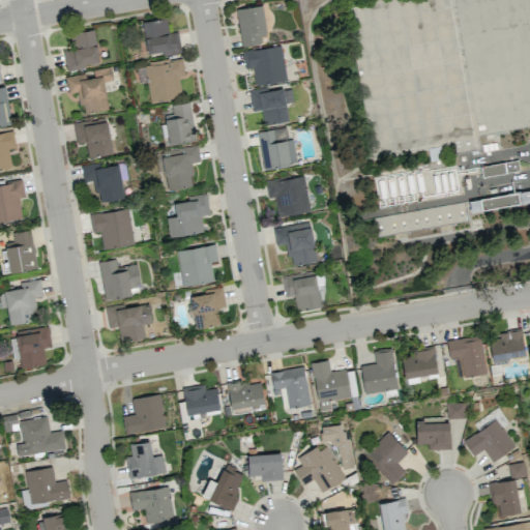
[(240,46),(261,45),(260,36),(265,35),(263,5),(236,7),(240,46)]
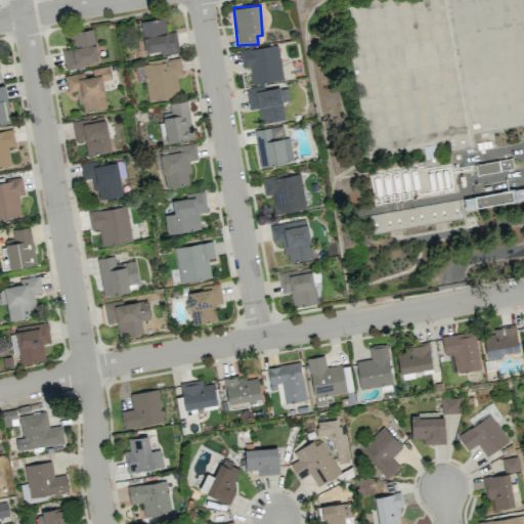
[(140,22),(145,52),(159,50),(160,54),(179,51),(175,31),(166,32),(164,17),(140,22)]
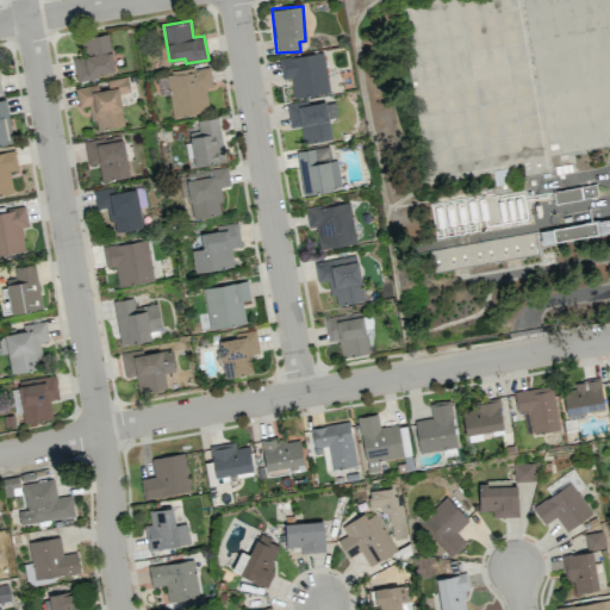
[(82,38),(85,55),(72,57),(76,80),(114,74),(107,33),(82,38)]
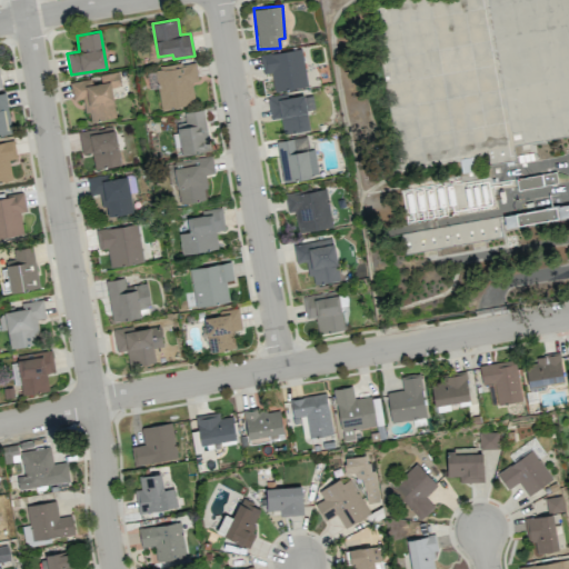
[(262,73),(271,72),(273,90),(306,87),(302,49),(260,53),(262,73)]
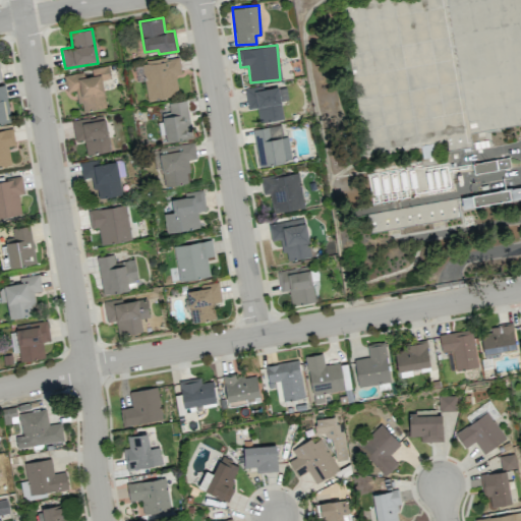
[(148,100),(178,94),(175,74),(181,73),(178,56),(140,62),(148,100)]
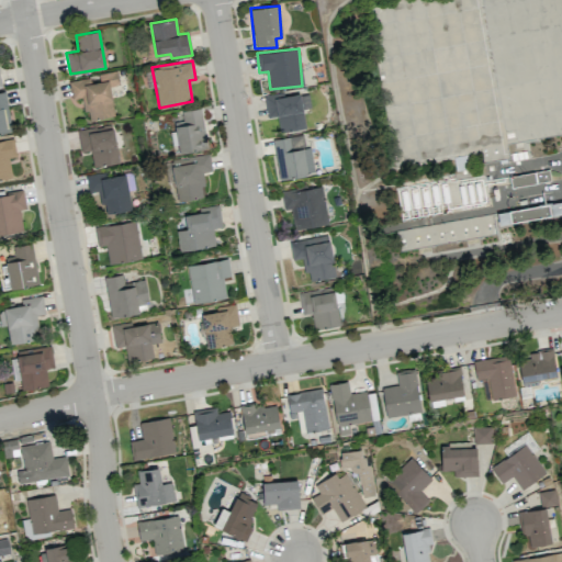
[(113,116),(109,86),(117,85),(116,74),(99,76),(100,78),(69,82),(71,99),(81,98),(83,112),(88,111),(89,120),(113,116)]
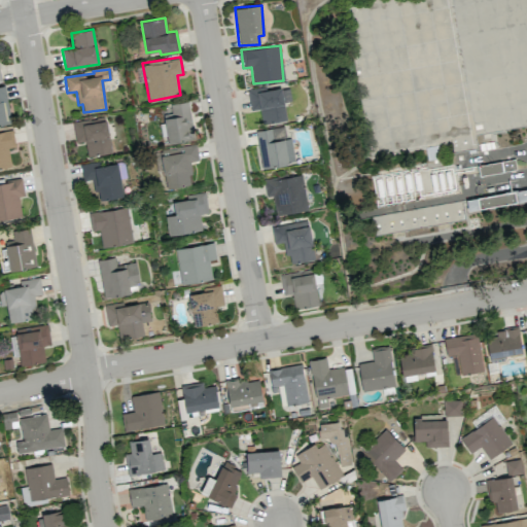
[(0,86),(0,125),(9,124),(5,86),(0,86)]
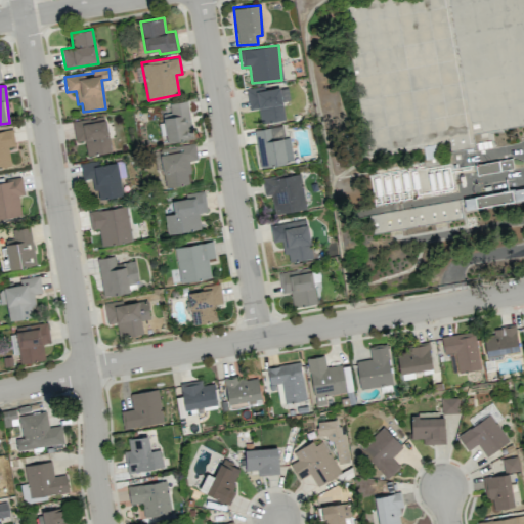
[(246,89),(249,110),(258,108),(260,123),(285,119),(281,101),(289,100),(287,87),(265,90),(264,86),(246,89)]
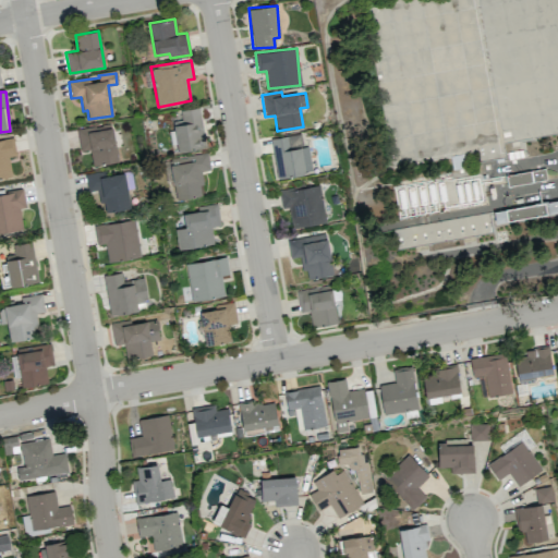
[(180,110),(181,120),(173,121),(178,152),(205,147),(198,107),(180,110)]
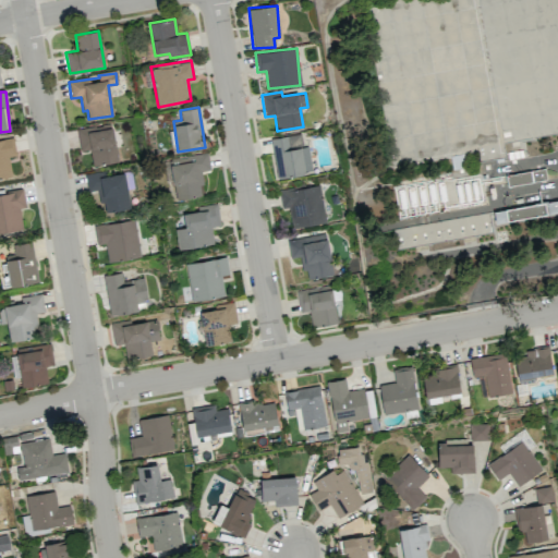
[(76,129),(80,152),(89,150),(92,165),(117,162),(112,124),(76,129)]
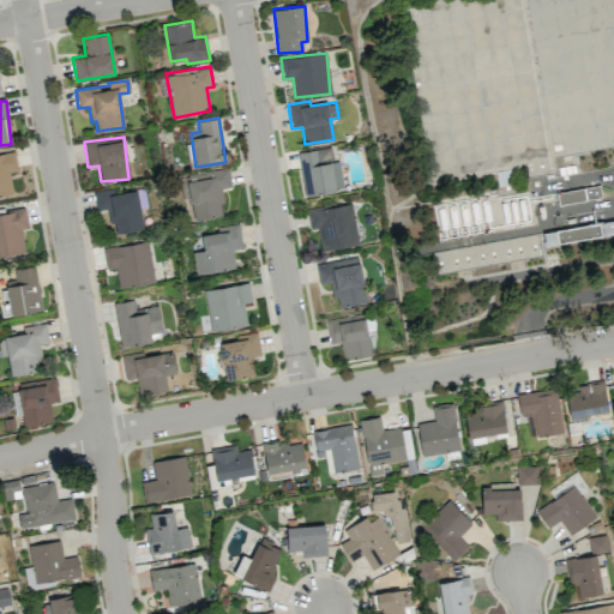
[(299,152),(304,196),(343,191),(339,160),(333,161),(331,148),(299,152)]
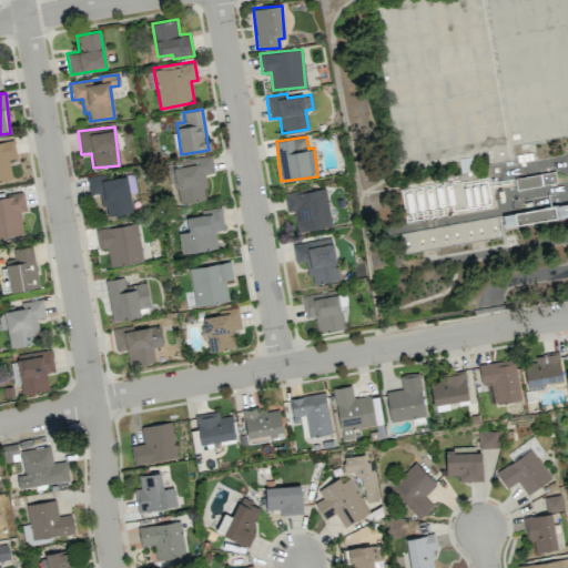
[(17,158),(13,140),(0,142),(0,180),(11,179),(8,159),(17,158)]
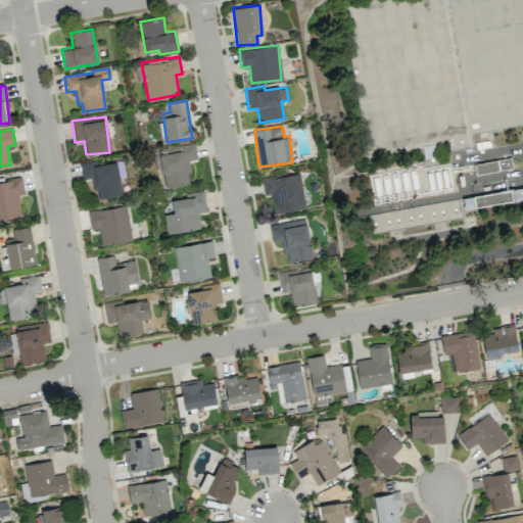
[(164,186),(188,182),(187,174),(190,173),(188,160),(196,158),(194,142),(158,149),(164,186)]
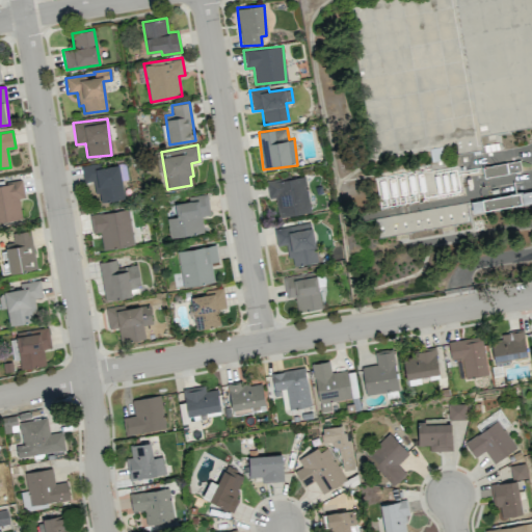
[(83,182),(92,180),(95,192),(98,192),(100,202),(124,198),(118,164),(103,166),(103,162),(80,165),(83,182)]
